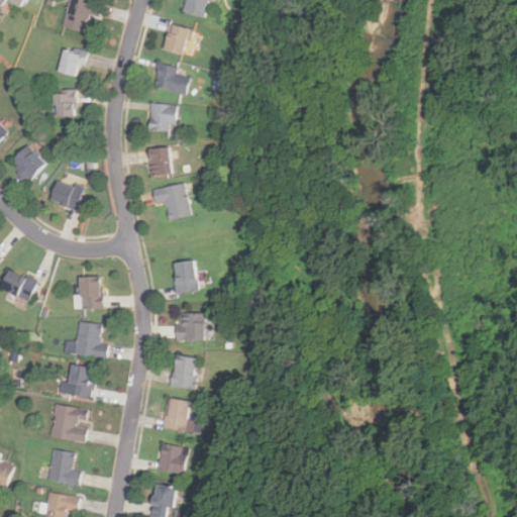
[(85,32),(90,14),(98,16),(102,2),(94,0),(70,0),(63,26),(85,32)]
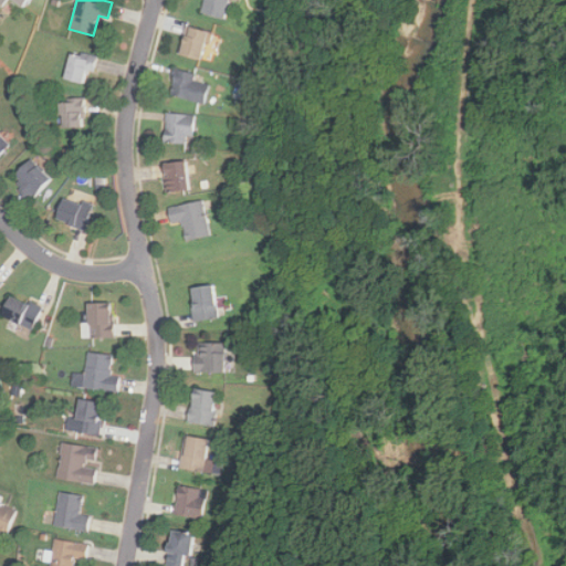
[(224,19),(229,0),(202,0),(200,12),(224,19)]
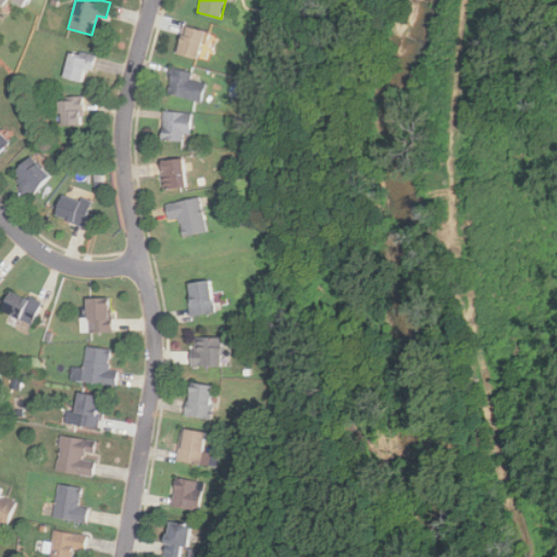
[(177,53),(199,59),(207,31),(184,25),(177,53)]
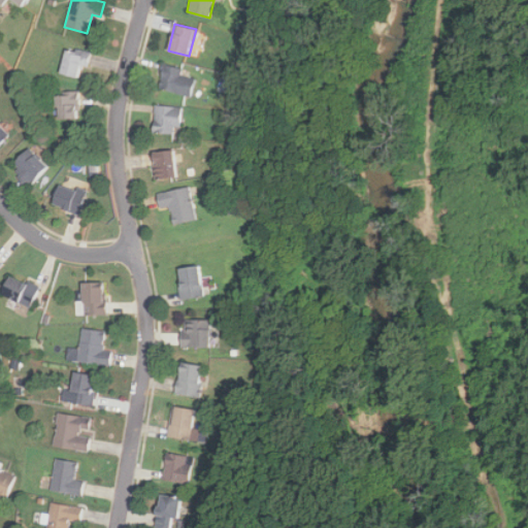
[(90,53),(66,46),(59,73),(83,79),(90,53)]
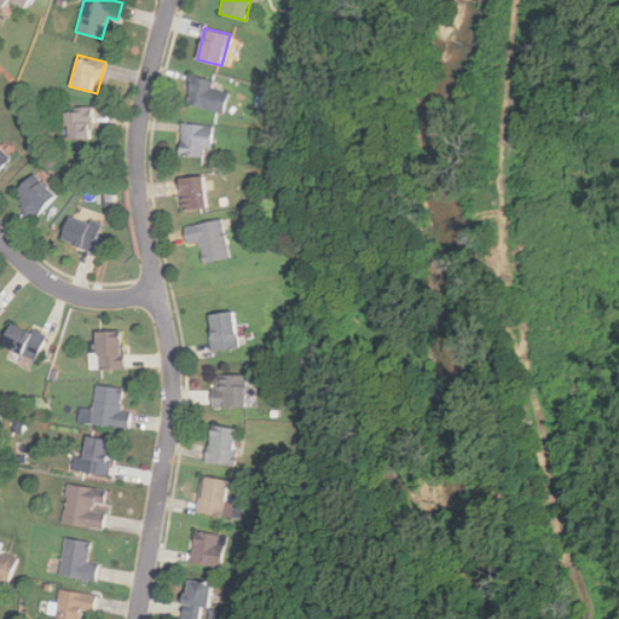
[(185,104),(224,114),(229,93),(213,90),(215,80),(192,75),(185,104)]
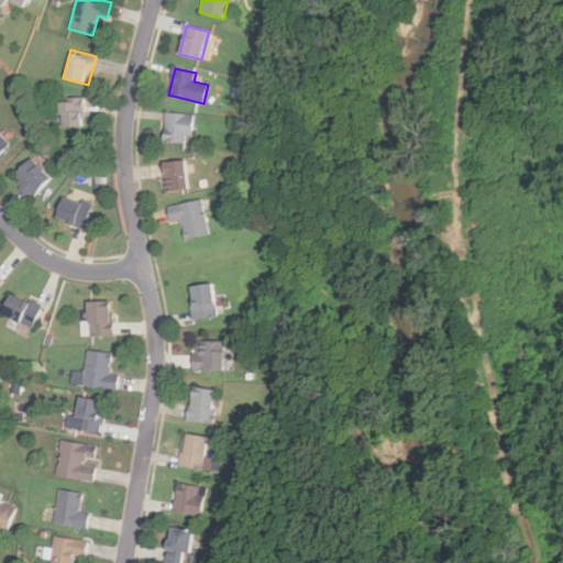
[(84,98),(59,98),(61,128),(84,128),(84,98)]
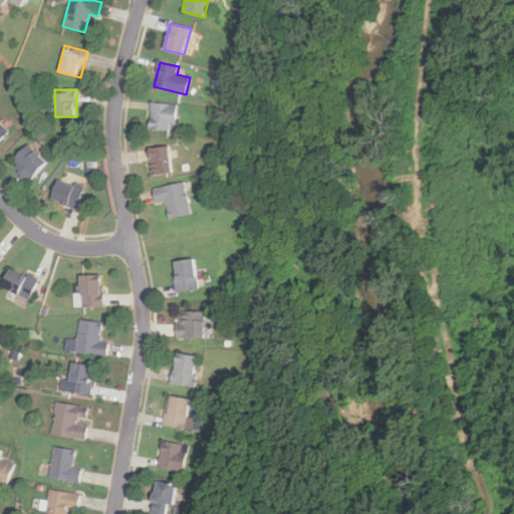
[(150,130),(176,130),(176,103),(150,103),(150,130)]
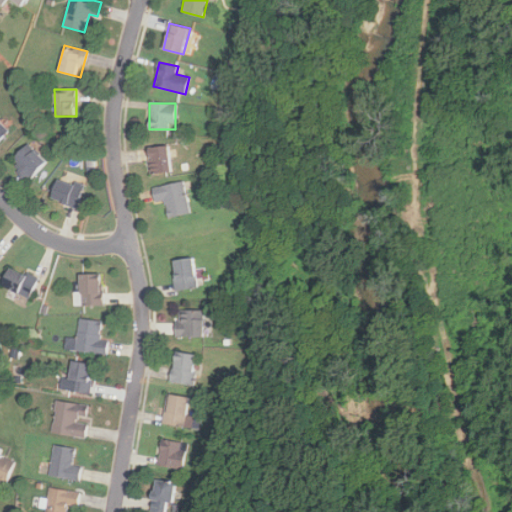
[(0,139),(9,131),(0,122),(0,139)]
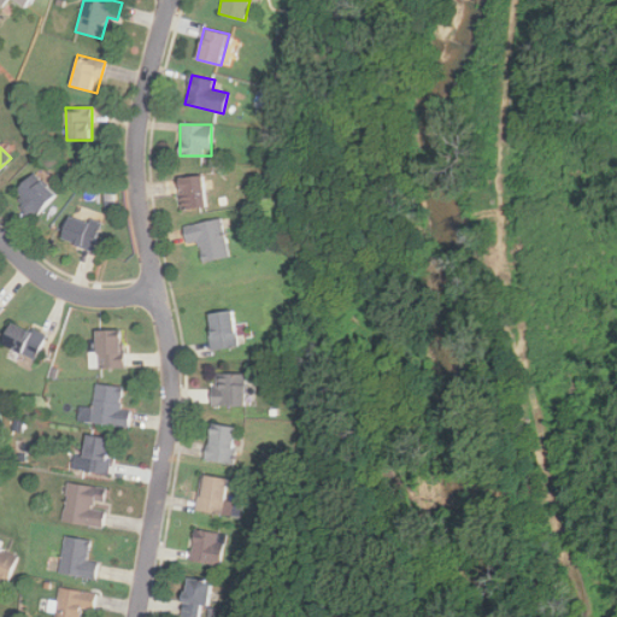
[(12,192),(31,217),(56,199),(36,172),(12,192)]
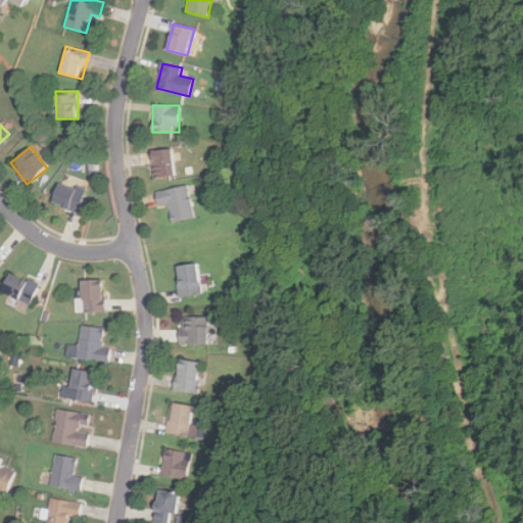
[(173,149),(151,151),(153,179),(175,177),(173,149)]
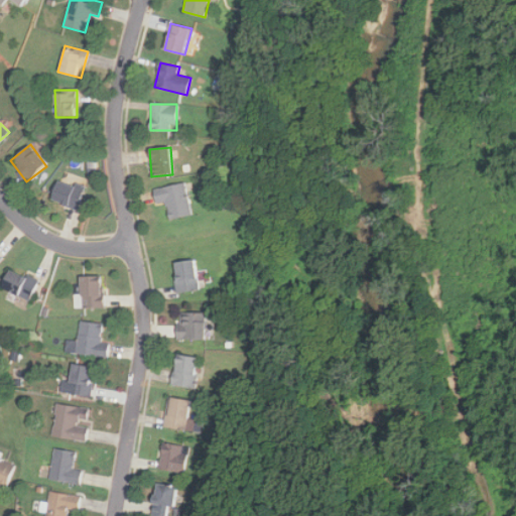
[(77,210),(84,188),(57,179),(50,201),(77,210)]
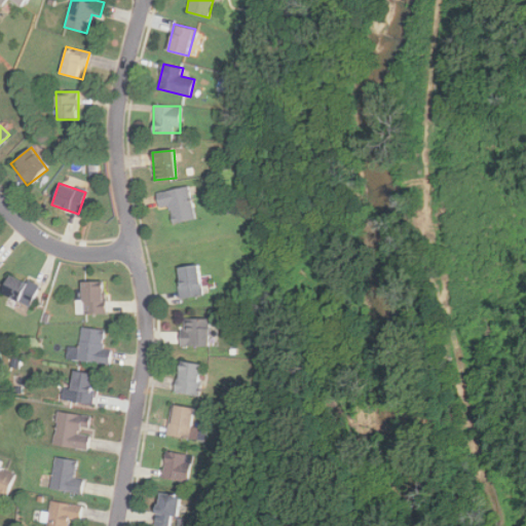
[(156,193),(158,209),(170,207),(173,223),(194,220),(189,187),(156,193)]
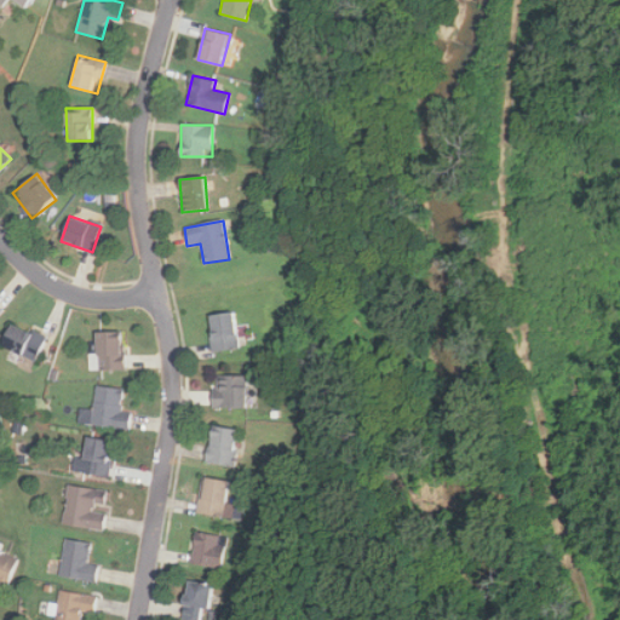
[(237,350),(235,314),(210,315),(211,351),(237,350)]
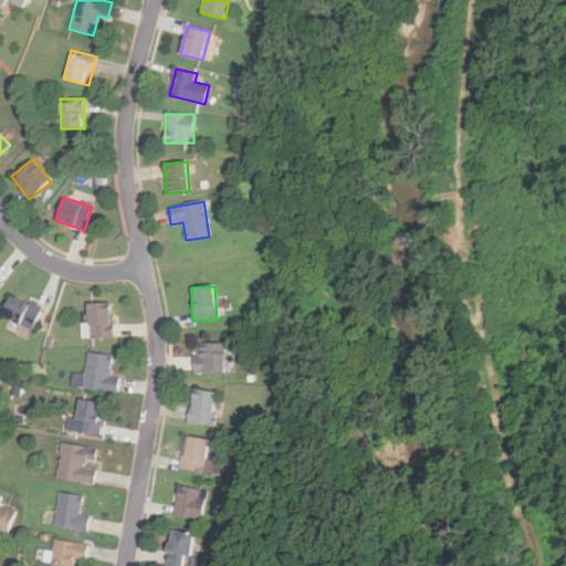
[(0,315),(32,331),(42,308),(10,294),(0,315)]
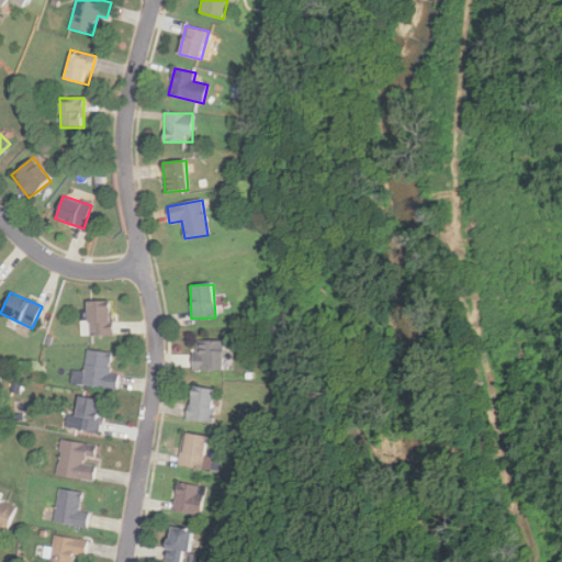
[(112,301),(88,301),(88,335),(112,335),(112,301)]
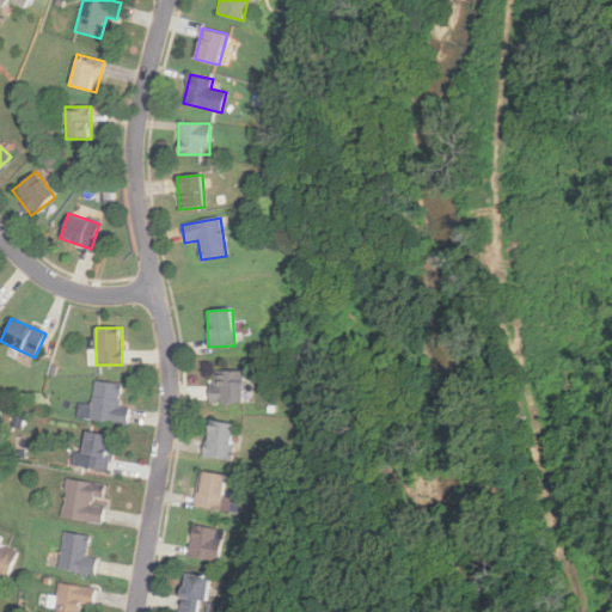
[(244,371),(212,371),(212,403),(244,403),(244,371)]
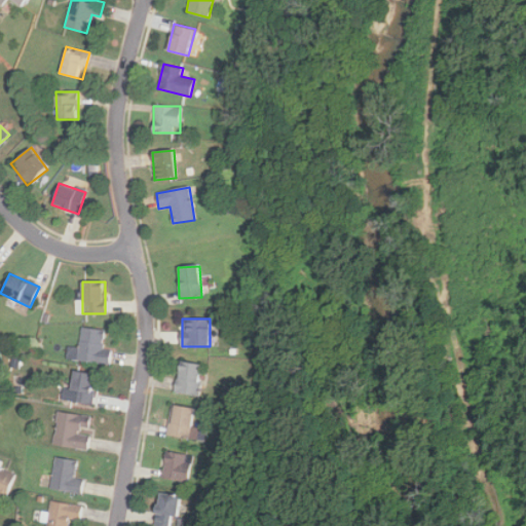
[(78,362),(110,365),(111,349),(103,348),(104,330),(81,328),(78,362)]
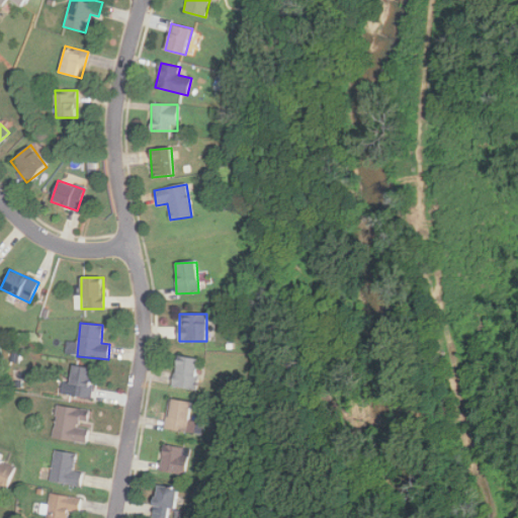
[(173,387),(195,390),(197,359),(176,357),(173,387)]
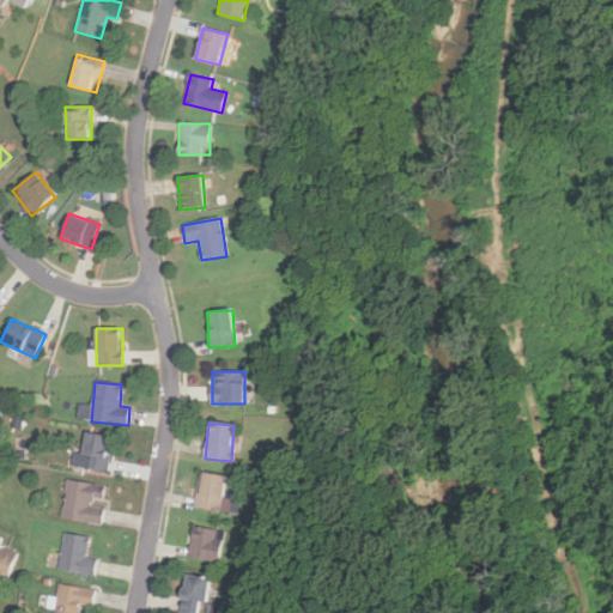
[(107,472),(111,436),(86,434),(82,469),(107,472)]
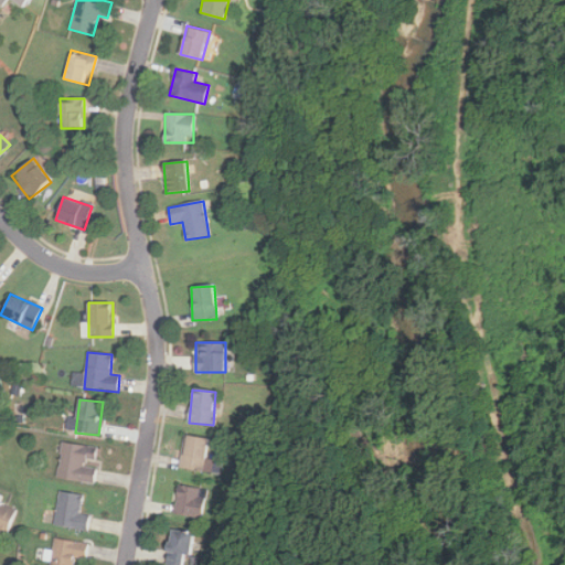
[(210,439),(185,435),(180,468),(203,472),(210,439)]
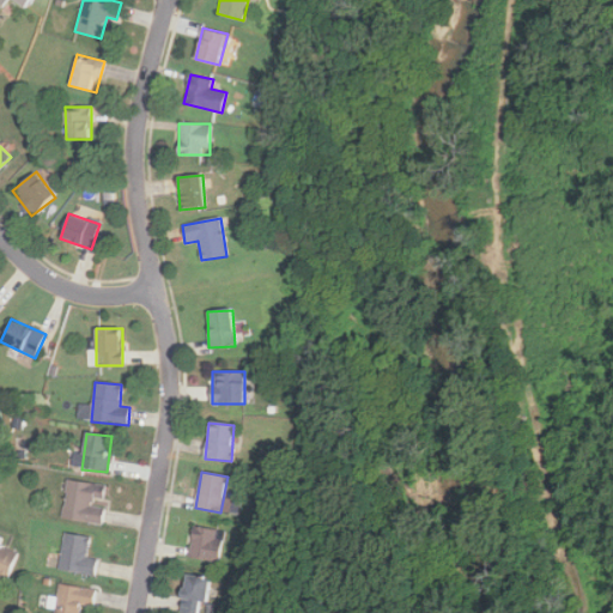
[(107,486),(68,480),(62,520),(101,526),(107,486)]
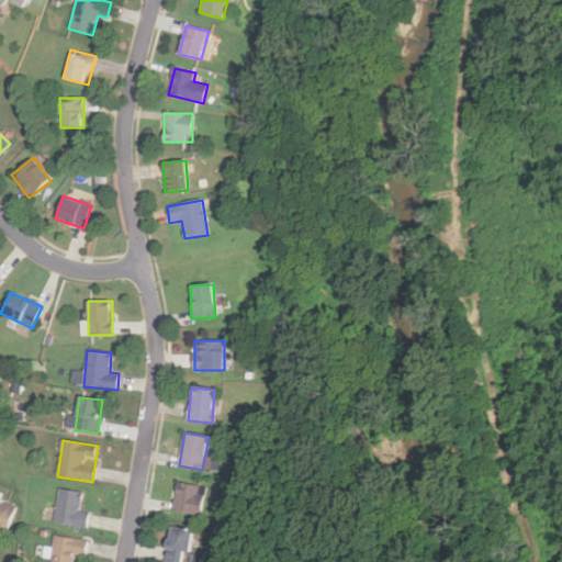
[(204,487),(178,482),(172,510),(199,516),(204,487)]
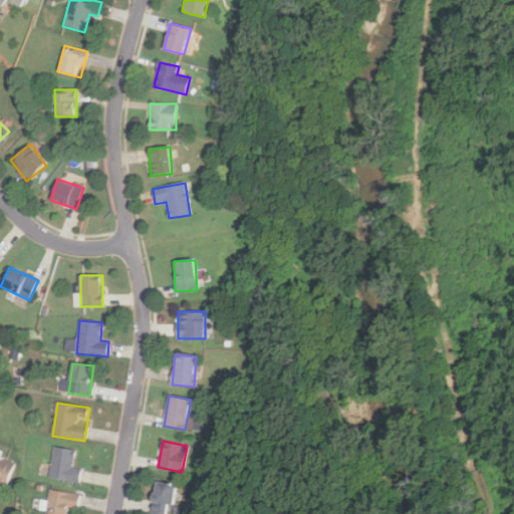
[(50,479),(80,482),(81,469),(73,468),(75,450),(53,447),(50,479)]
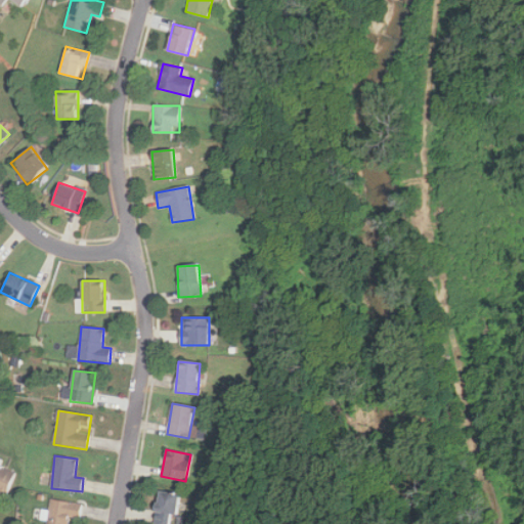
[(0,467),(0,494),(6,497),(15,473),(0,467)]
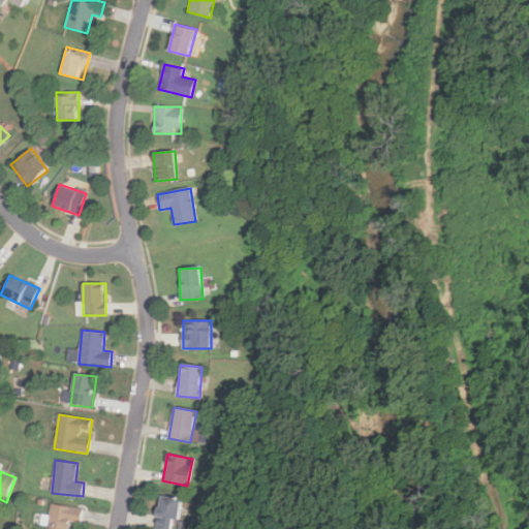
[(154,528),(159,528),(175,528),(181,499),(160,495),(154,528)]
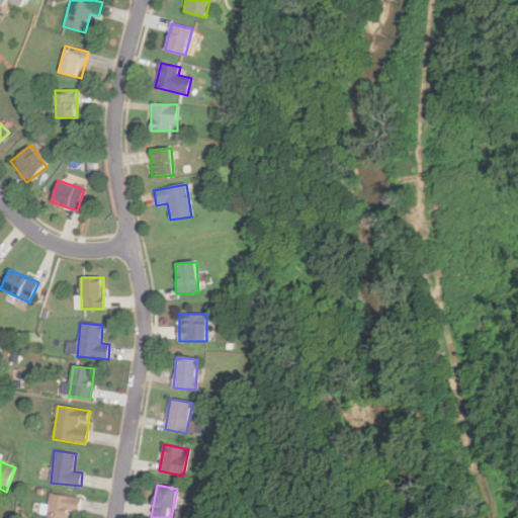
[(67,517),(68,511),(79,512),(80,498),(50,494),(46,517),(67,517)]
